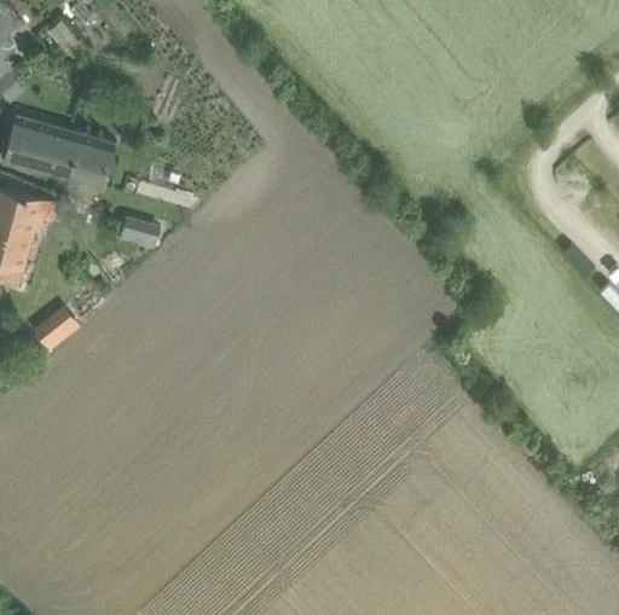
[(62,22),(48,33),(69,57),(82,46),(62,22)]
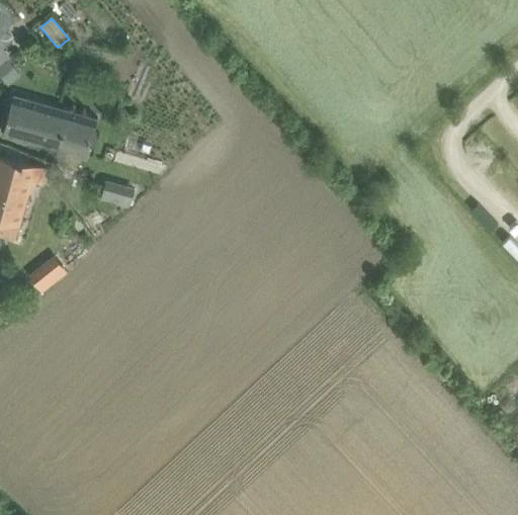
[(6,59),(0,64),(0,76),(7,85),(20,75),(6,59)]
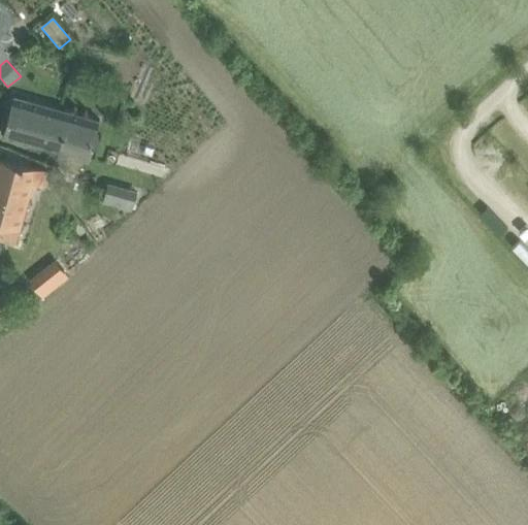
[(3,137),(23,142),(31,145),(32,145),(31,150),(36,151),(37,146),(90,161),(100,122),(14,97),(3,137)]
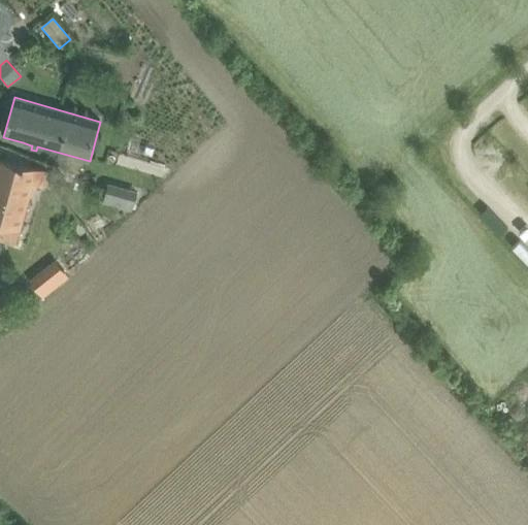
[(47,172),(17,164),(0,159),(0,240),(15,245),(29,197),(33,185),(43,188),(47,172)]
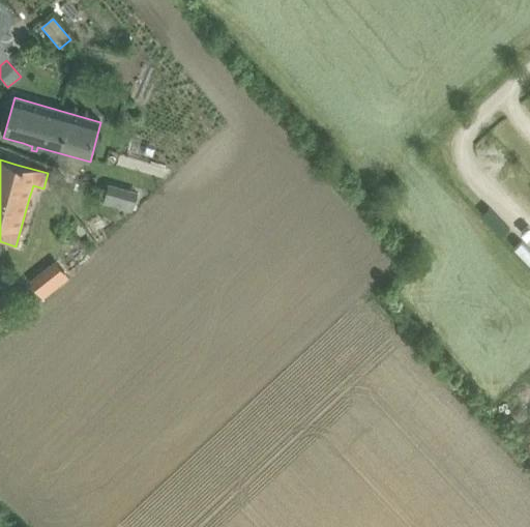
[(133,208),(134,187),(105,185),(104,206),(133,208)]
